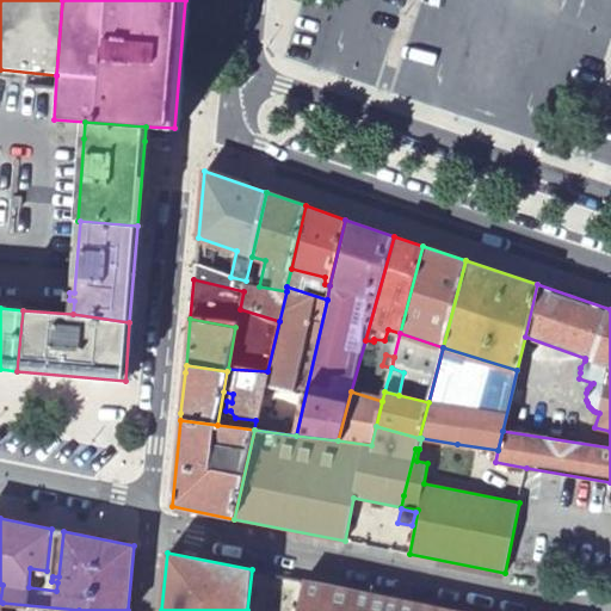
[(298,610),(454,610),(306,580),(298,610)]
